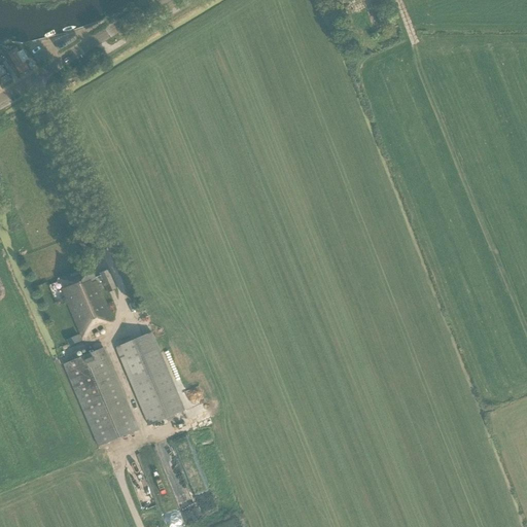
[(390,22),(384,4),(374,8),(380,25),(390,22)]
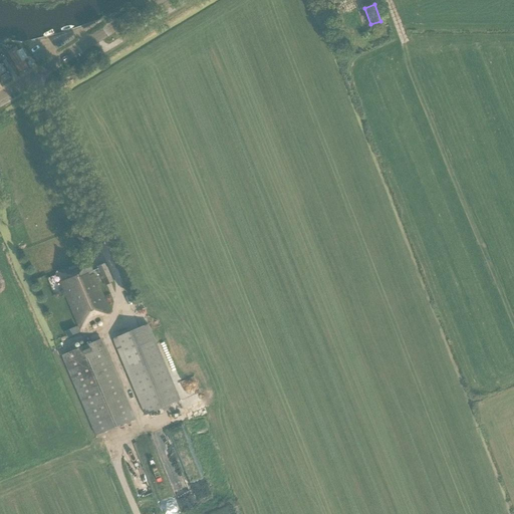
[(40,38),(27,41),(29,53),(42,50),(40,38)]
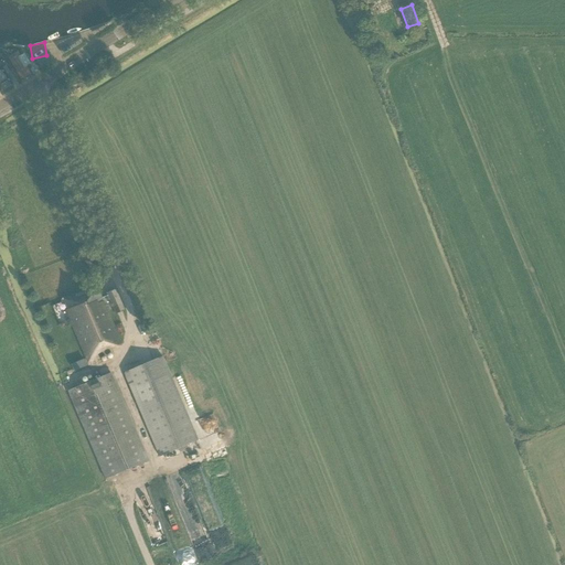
[(22,80),(31,74),(18,52),(9,57),(22,80)]
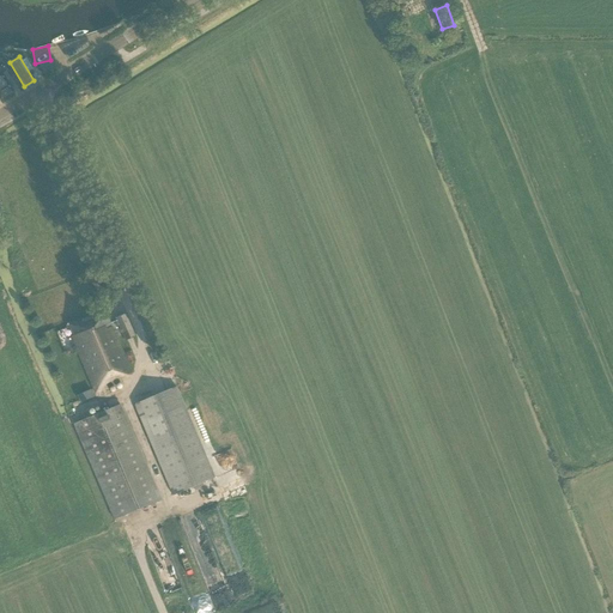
[(6,72),(2,73),(1,72),(0,72),(0,98),(1,99),(13,92),(6,82),(11,79),(6,72)]
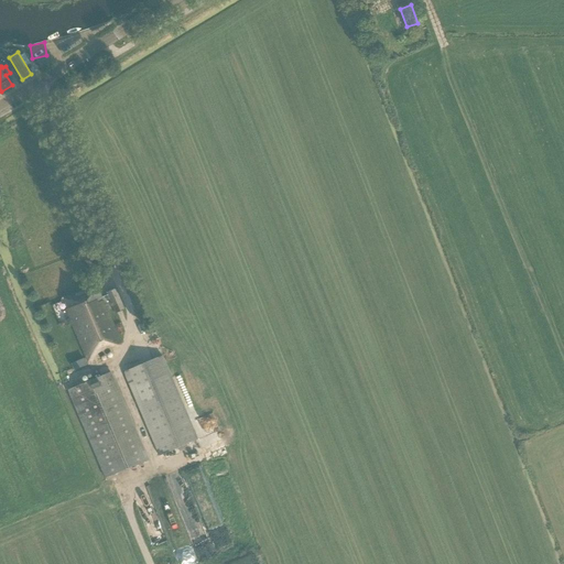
[(116,314),(123,311),(115,290),(107,293),(107,295),(101,299),(96,285),(62,300),(87,362),(112,351),(111,349),(121,345),(105,306),(111,304),(115,313),(116,314)]
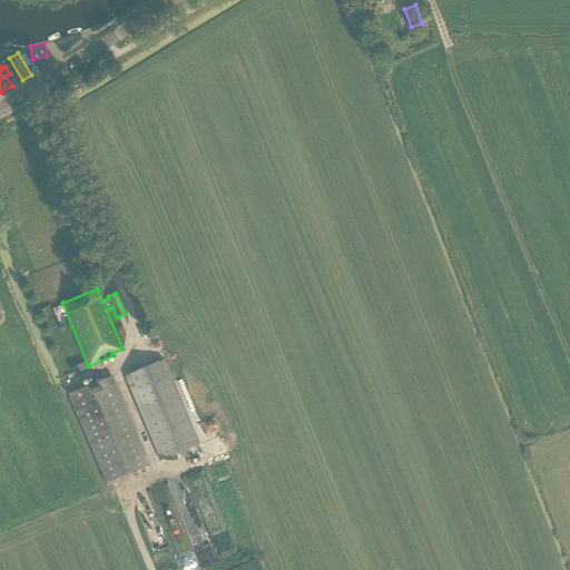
[(160,461),(199,444),(164,361),(125,377),(160,461)]
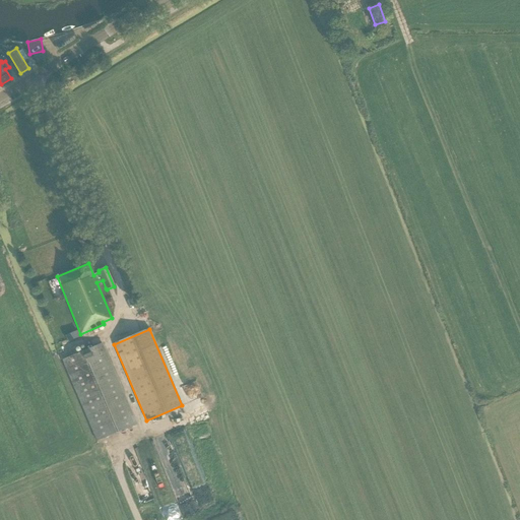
[(68,340),(77,337),(75,332),(67,335),(68,340)]
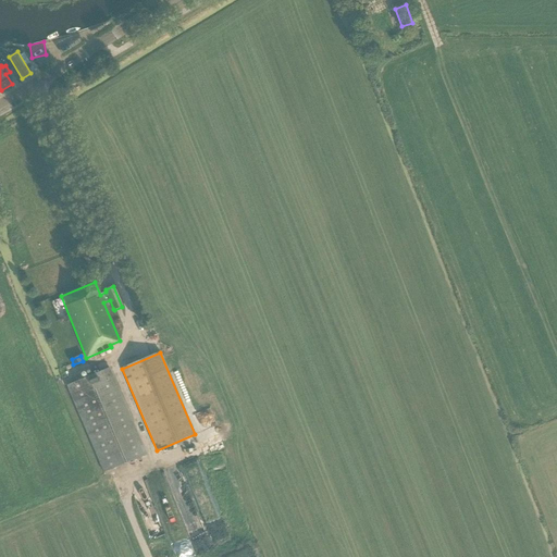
[(103,472),(146,455),(109,368),(66,386),(103,472)]
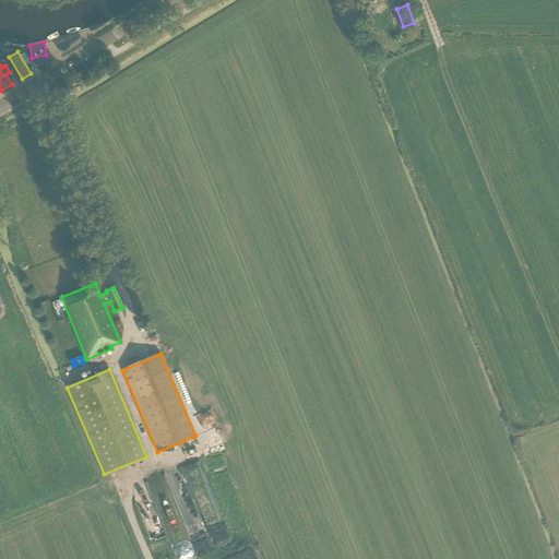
[(167,531),(175,558),(185,558),(195,556),(230,545),(224,525),(211,530),(210,527),(186,535),(183,526),(167,531)]
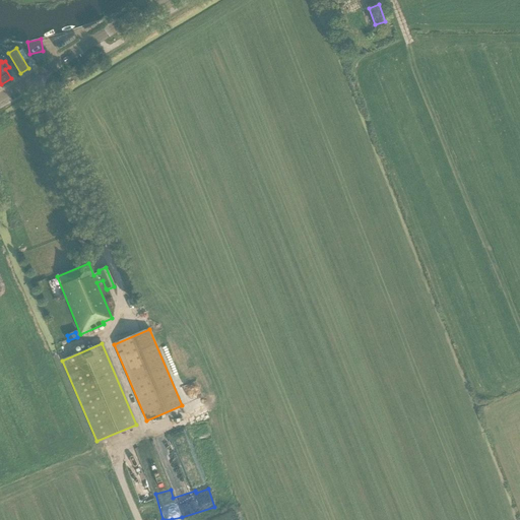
All buildings are outlined.
